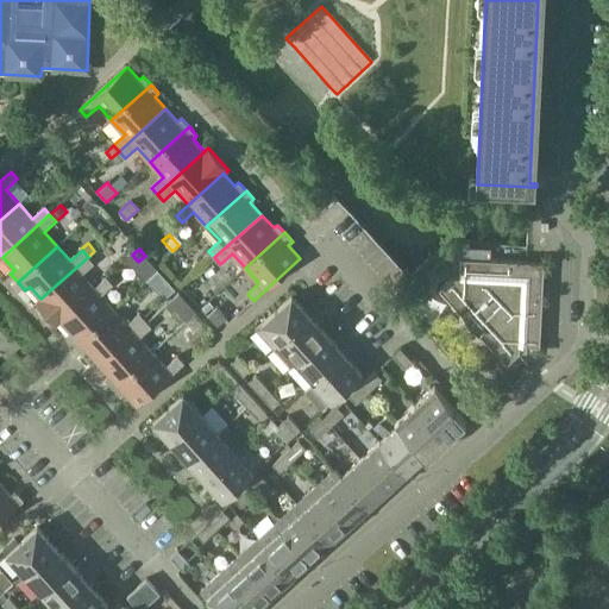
[(60,320),(95,288),(82,274),(94,263),(88,257),(41,299),(37,302),(56,325),(61,321),(60,320)]
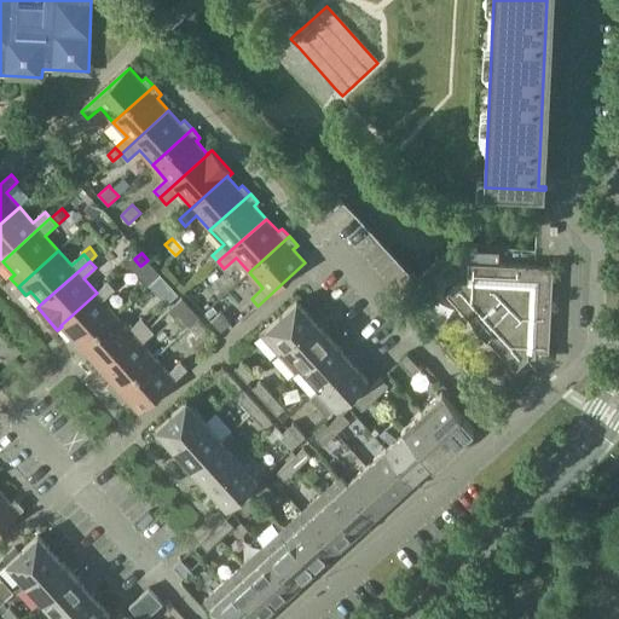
[(461,283),(447,294),(474,324),(480,319),(495,335),(489,340),(516,370),(528,359),(528,351),(549,352),(554,267),(469,262),(468,283),(461,283)]
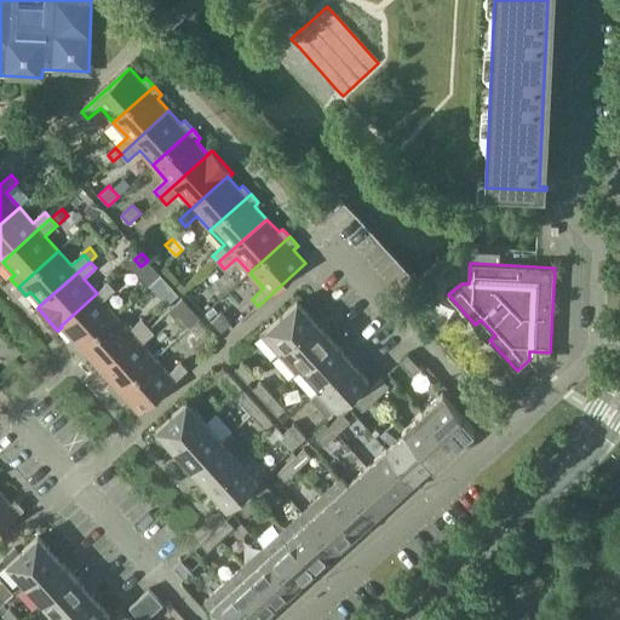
[(69,343),(76,351),(116,315),(103,300),(115,290),(109,282),(97,293),(61,326),(62,327),(73,339),(69,343)]
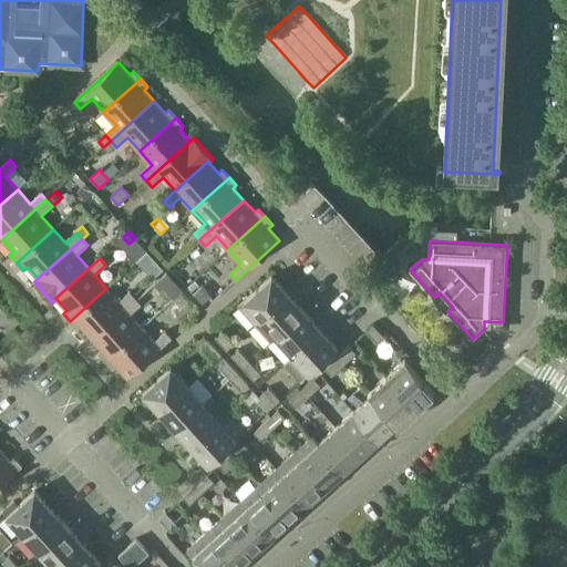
[(173,279),(167,272),(155,284),(162,290),(173,279)]
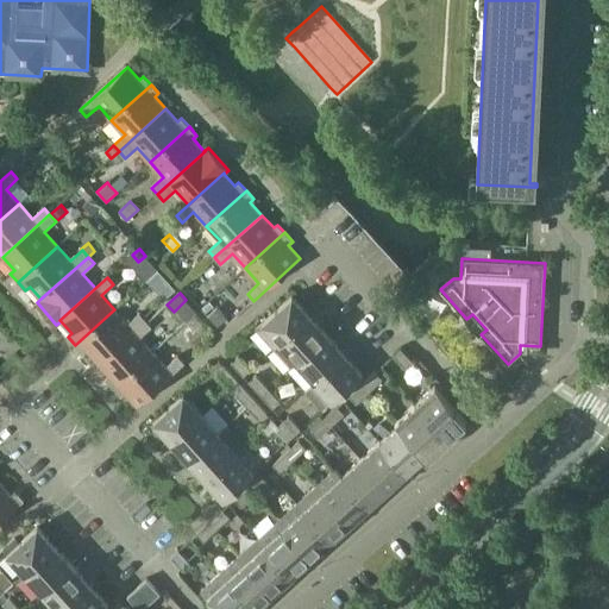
[(275,347),(280,343),(309,315),(293,296),(257,328),(275,347)]
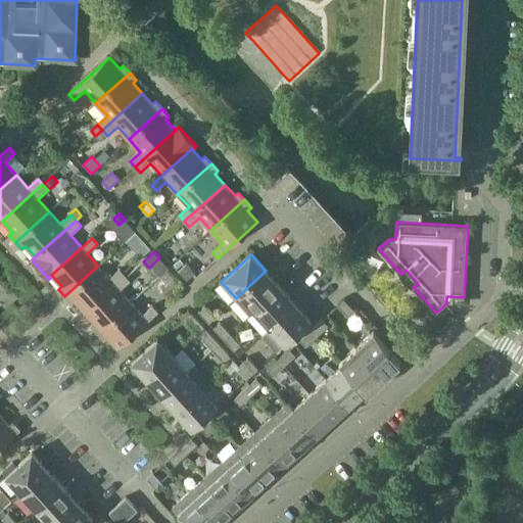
[(180,259),(175,265),(178,268),(183,263),(180,259)]
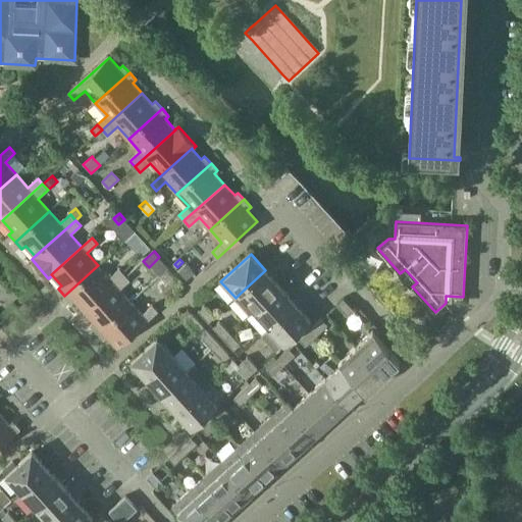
[(74,300),(84,311),(124,274),(119,269),(110,277),(98,265),(64,296),(71,303),(74,300)]
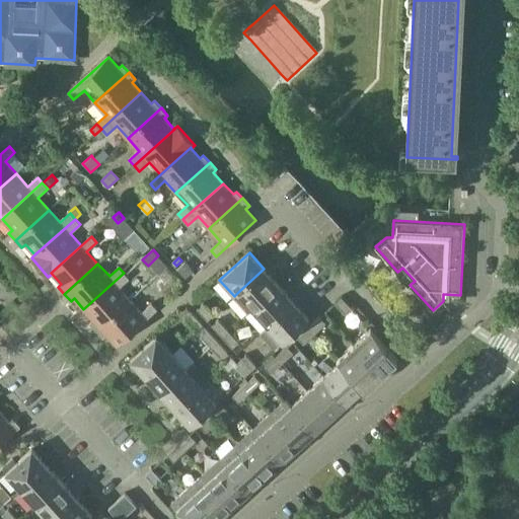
[(279,286),(264,269),(238,292),(234,296),(249,313),(253,308),(279,286)]
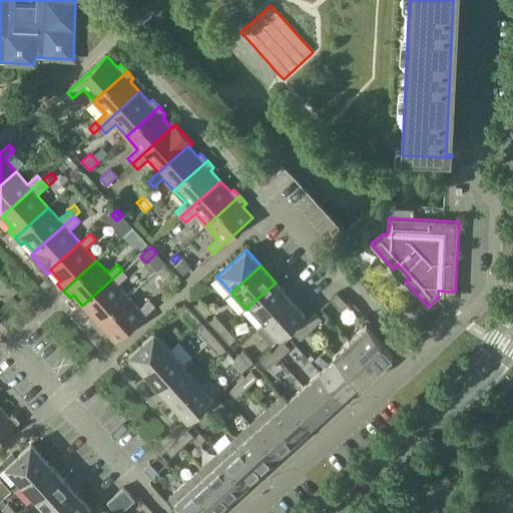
[(89,320),(95,327),(128,296),(118,285),(127,276),(122,270),(82,306),(92,317),(89,320)]
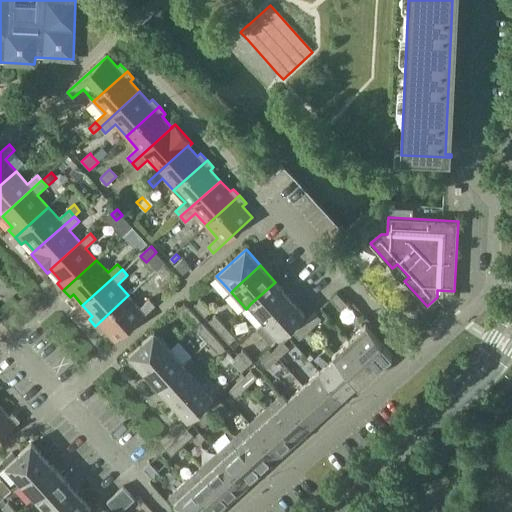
[(250,304),(264,320),(289,298),(275,282),(250,304)]
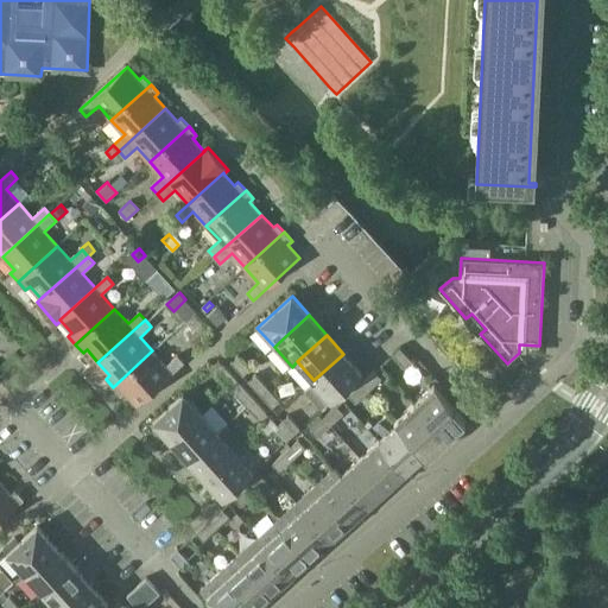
[(400,348),(393,355),(405,367),(412,361),(400,348)]
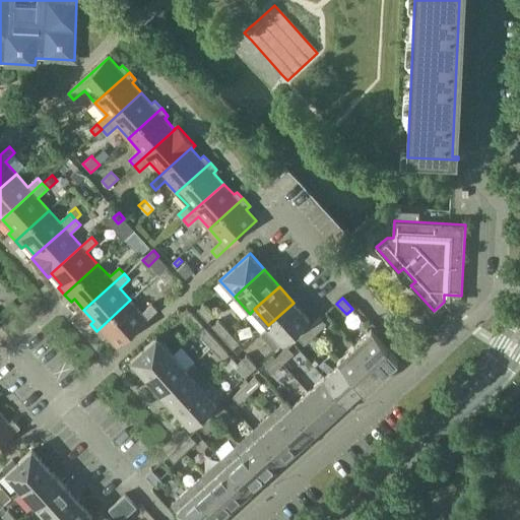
[(142,313),(130,300),(96,331),(104,338),(107,335),(117,346),(157,310),(151,304),(142,313)]
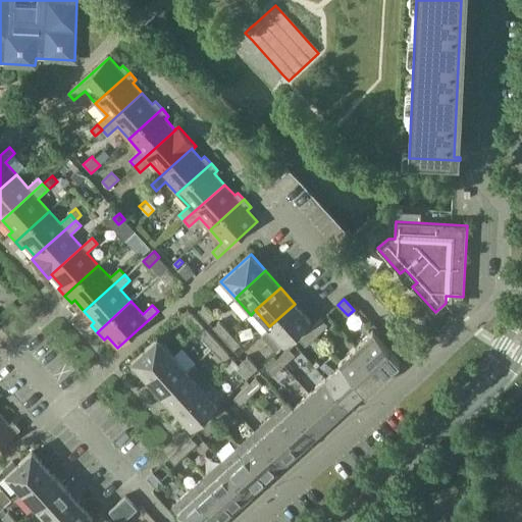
[(269,326),(284,343),(310,320),(295,304),(269,326)]
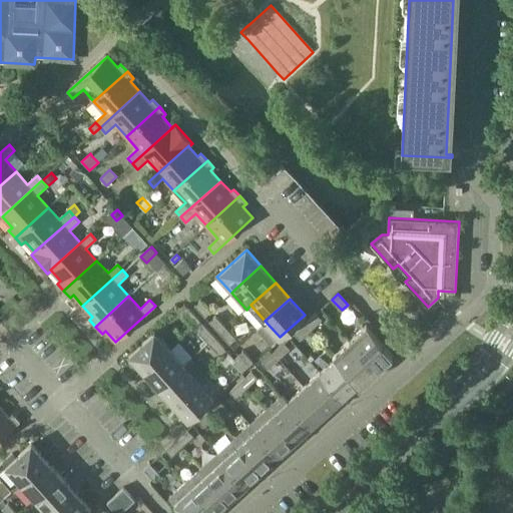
[(211,311),(201,300),(195,306),(205,316),(211,311)]
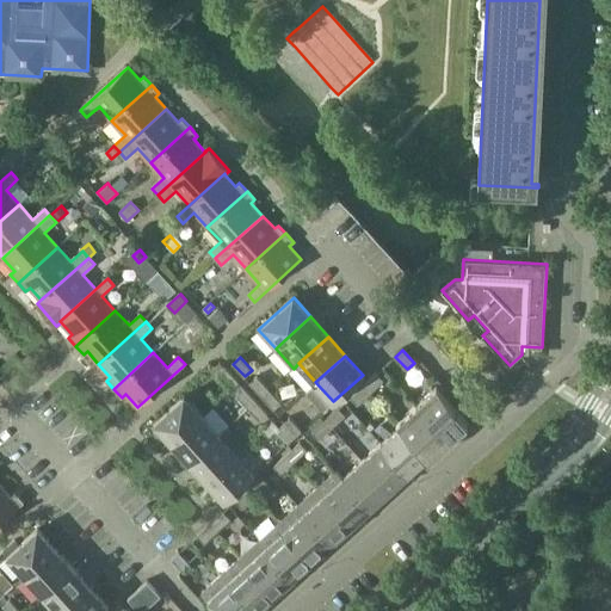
[(239,382),(227,369),(220,376),(232,389),(239,382)]
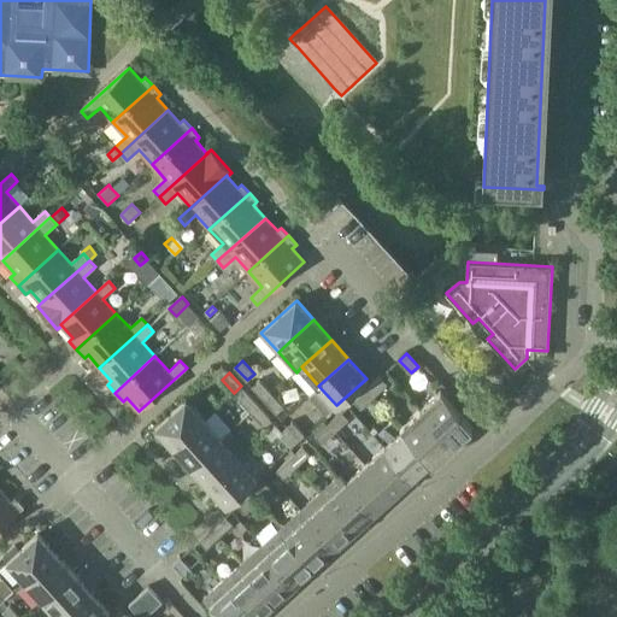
[(381,376),(368,388),(375,395),(387,385),(381,376)]
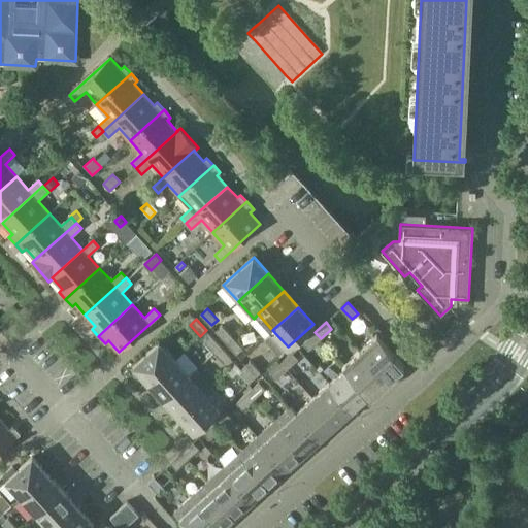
[(226,342),(232,336),(223,325),(217,331),(226,342)]
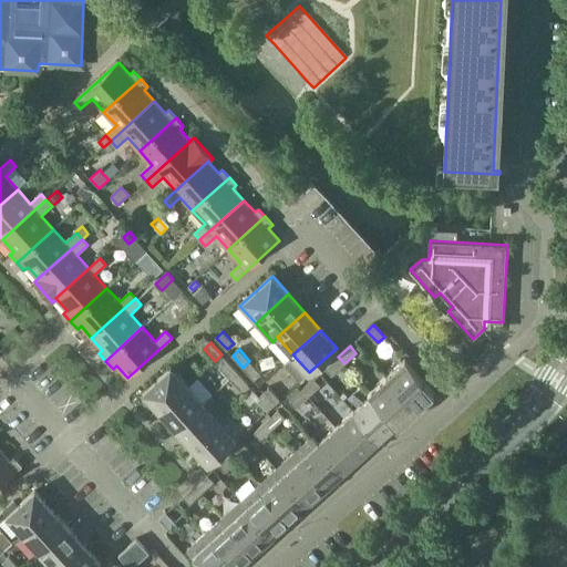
[(344,363),(338,357),(326,368),(332,374),(344,363)]
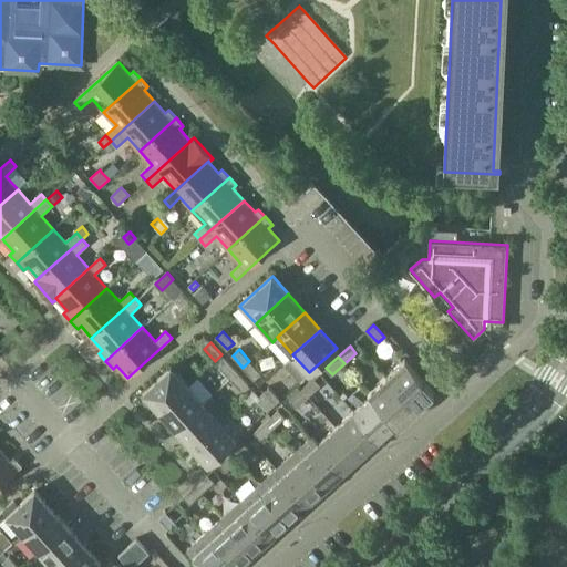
[(230,379),(237,372),(227,360),(220,367),(230,379)]
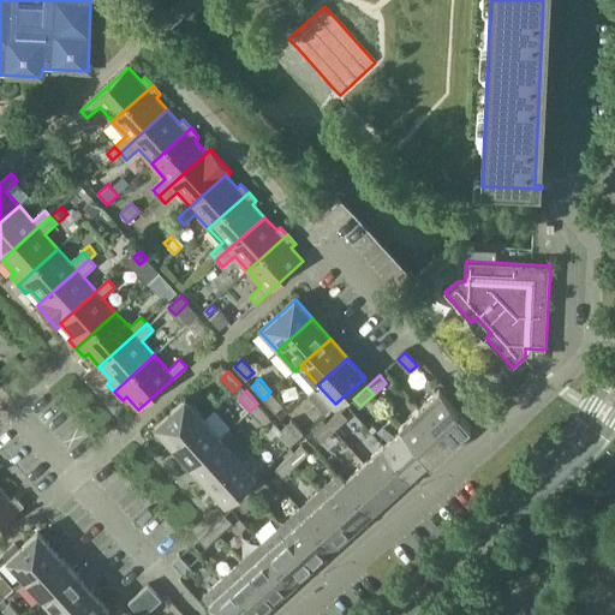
[(421,407),(452,442),(471,425),(440,390),(421,407)]
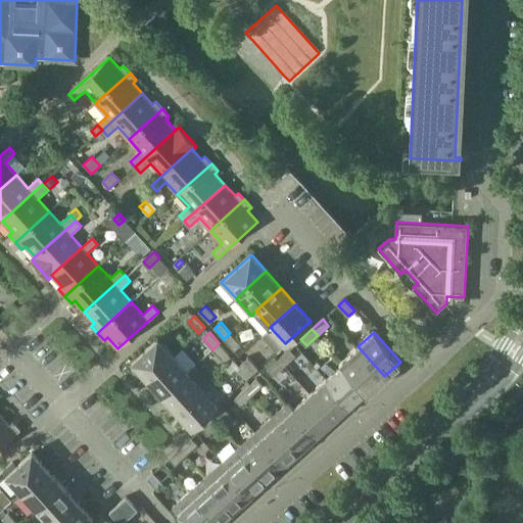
[(240,344),(230,333),(224,339),(234,350),(240,344)]
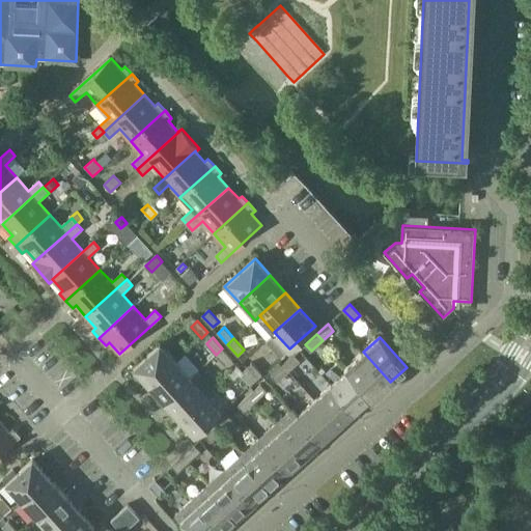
[(135,367),(149,384),(175,361),(160,344),(135,367)]
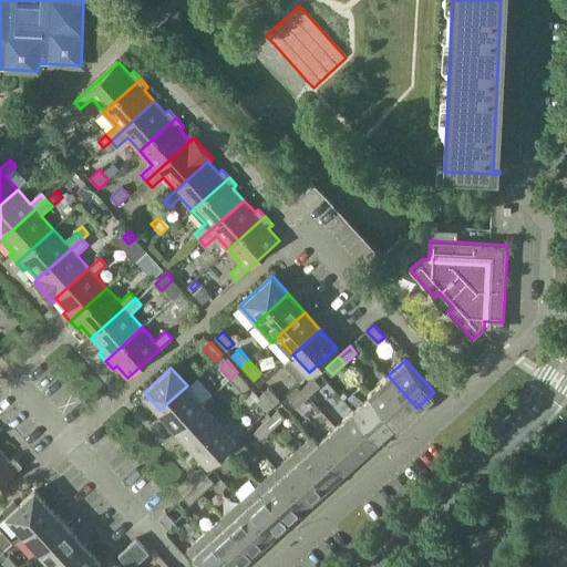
[(248,384),(237,372),(230,379),(241,391),(248,384)]
